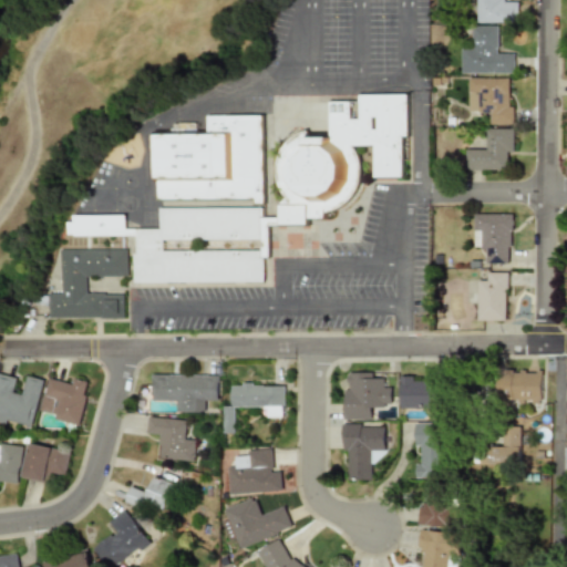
[(472,0),(473,22),(508,21),(507,0),(472,0)]
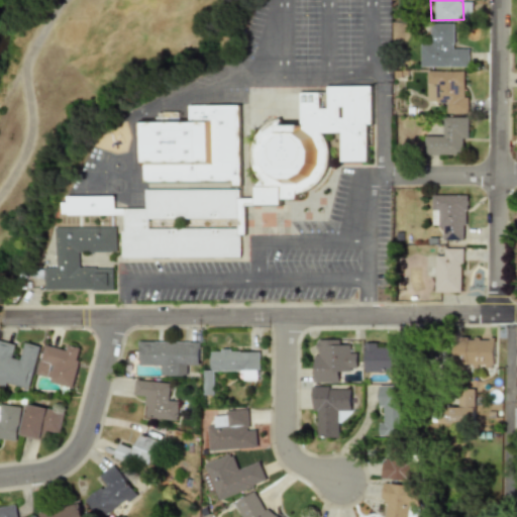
[(469,67),(469,45),(456,45),(456,23),(430,23),(430,44),(419,44),(419,67),(469,67)]
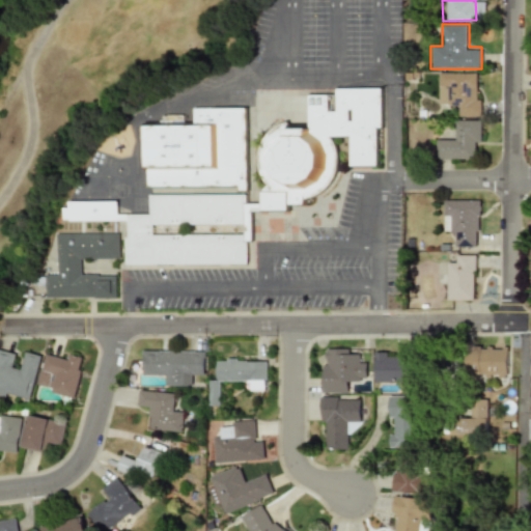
[(459,116),(480,116),(480,73),(438,73),(438,105),(459,105),(459,116)]
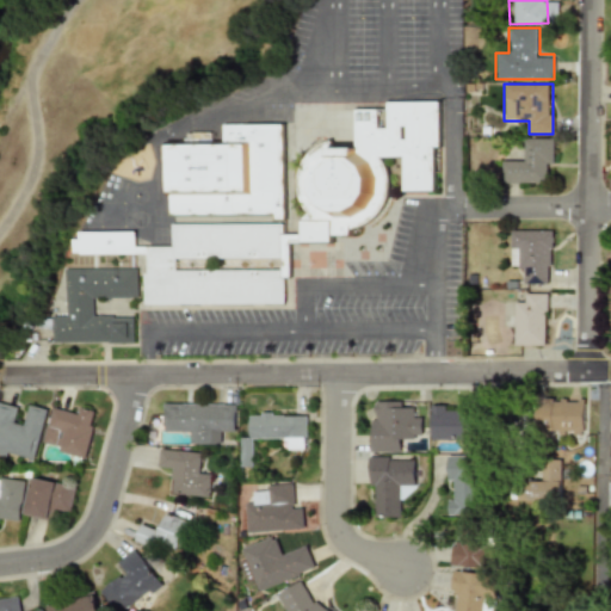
[(301,241),(301,234),(301,220),(307,211),(302,205),(298,198),(297,191),(296,183),(297,176),(300,167),(302,160),(307,154),(313,148),(319,144),(331,139),(333,148),(355,148),(353,109),(384,110),(384,100),(437,100),(436,146),(431,146),(431,192),(401,191),(401,156),(378,156),(381,160),(383,167),(386,174),(387,181),(386,190),(383,197),(381,204),(376,211),(371,217),(362,223),(357,227),(349,229),(347,236),(338,235),(338,242),(301,241)]
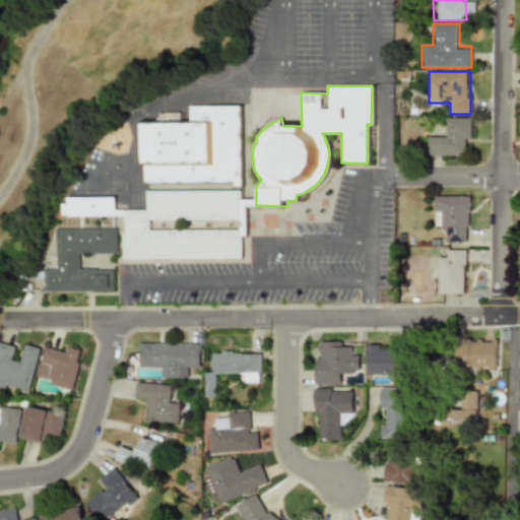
[(148,182),(148,118),(197,118),(197,103),(247,104),(246,182),(148,182)]
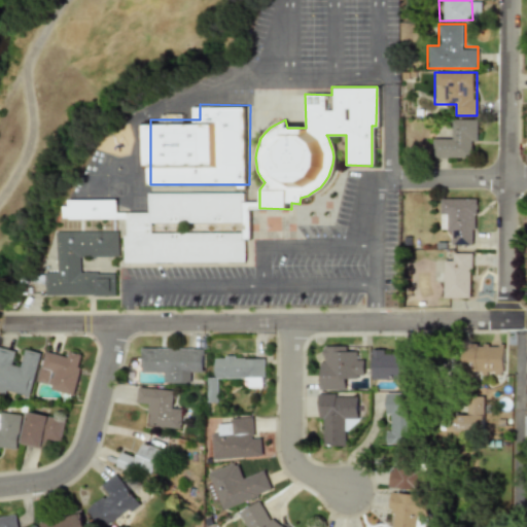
[(433,157),(466,159),(466,147),(477,147),(477,119),(453,119),(453,139),(433,139),(433,157)]
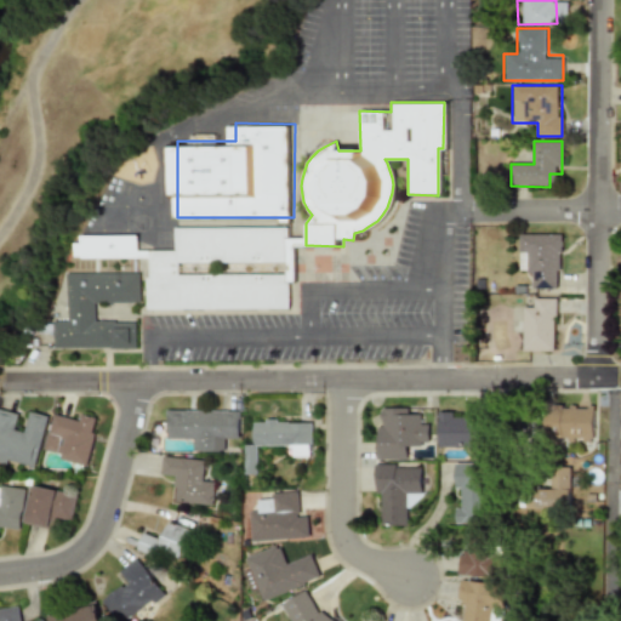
[(306,238),(306,245),(300,245),(300,280),(291,280),(291,261),(184,260),(184,275),(290,277),(290,281),(294,281),(294,307),(152,306),(152,275),(157,275),(157,256),(83,256),(83,240),(89,240),(89,233),(143,233),(143,249),(182,249),(182,224),(294,226),(294,237),(306,238)]
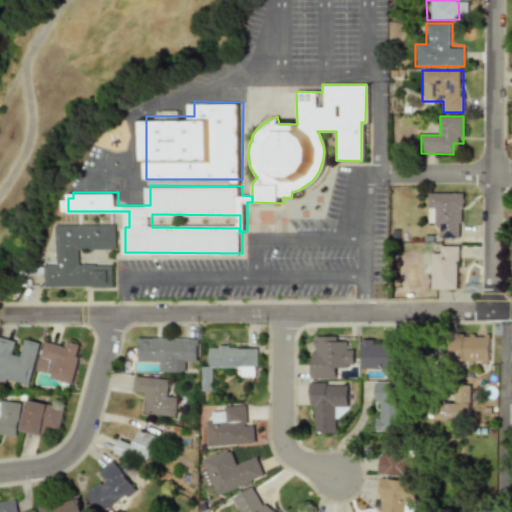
[(462,193),(427,193),(427,226),(438,226),(438,239),(462,239),(462,193)]
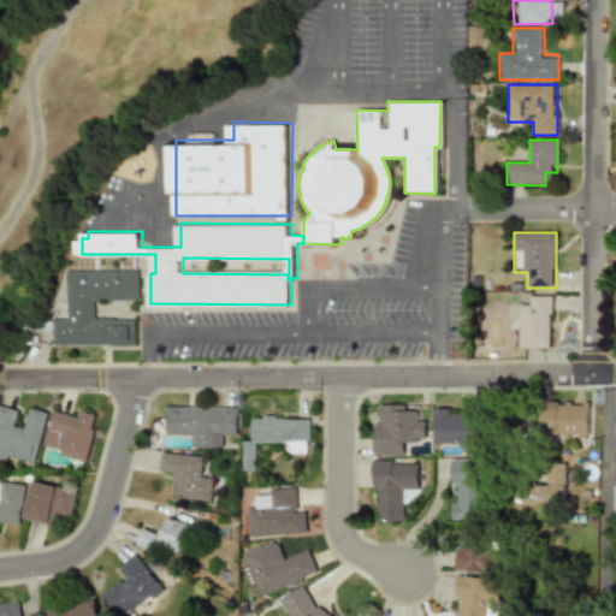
[(99,298),(98,319),(138,319),(138,344),(58,343),(58,318),(72,318),(73,268),(143,270),(143,298),(99,298)]
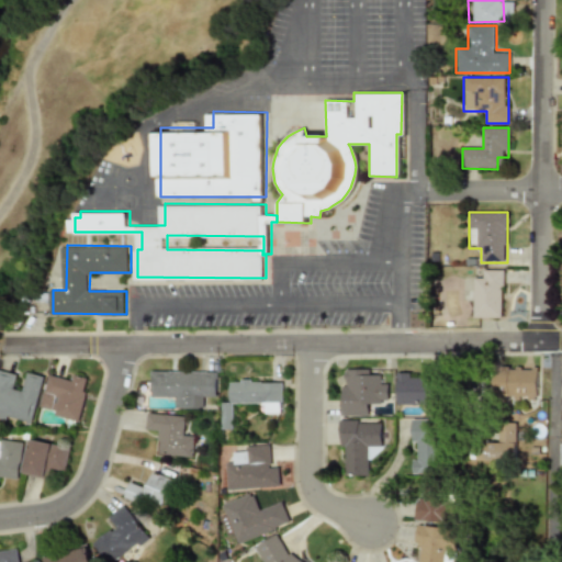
[(502,318),(502,270),(481,270),(481,280),(469,280),(469,301),(472,301),(472,318),(502,318)]
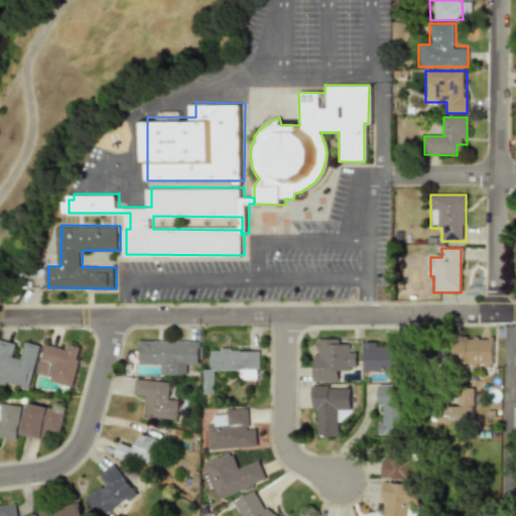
[(0,384),(29,391),(39,346),(24,343),(22,352),(14,350),(16,341),(0,337),(0,384)]
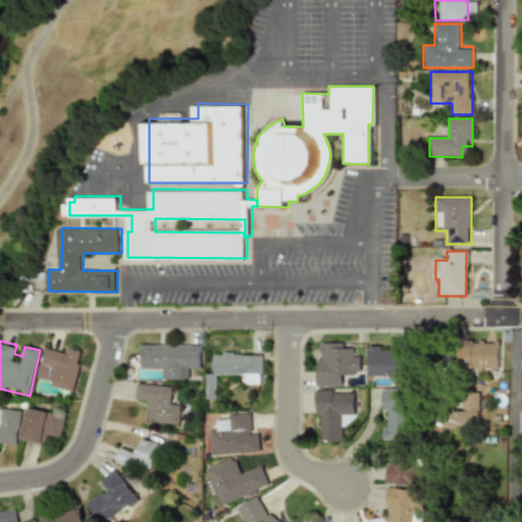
[(500,341),(458,341),(458,372),(500,372),(500,341)]
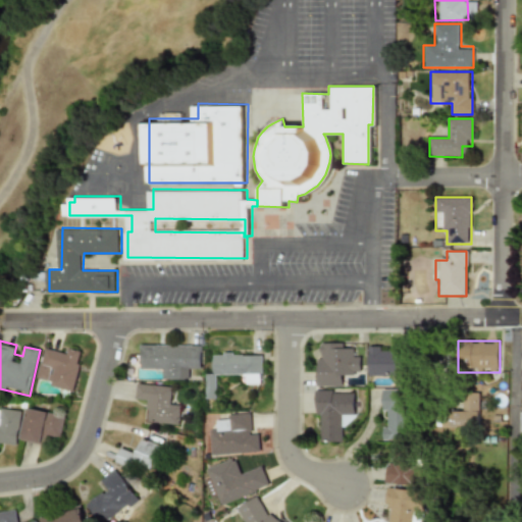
[(315,385),(340,385),(340,374),(360,375),(360,353),(350,353),(350,343),(315,343),(315,385)]
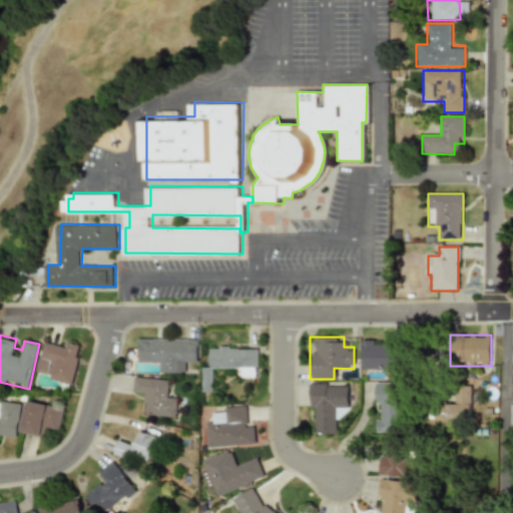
[(71,386),(81,346),(55,339),(54,344),(44,341),(37,369),(45,372),(43,379),(71,386)]
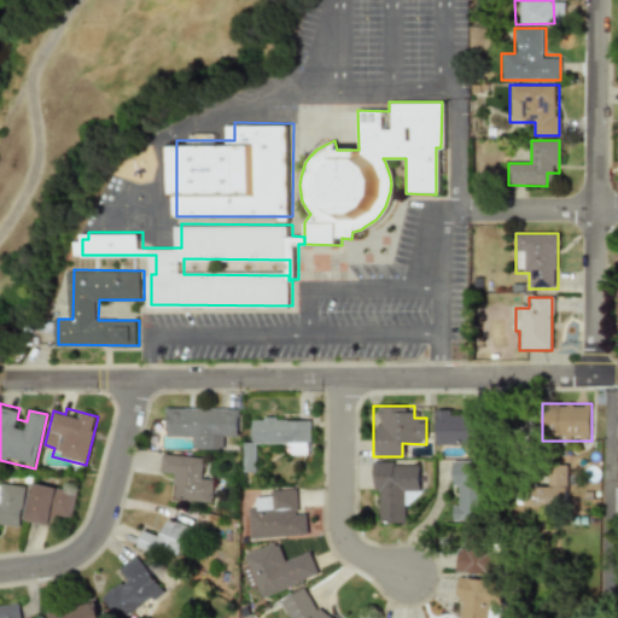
[(164,435),(190,435),(190,449),(226,449),(226,436),(238,436),(238,408),(165,408),(164,435)]
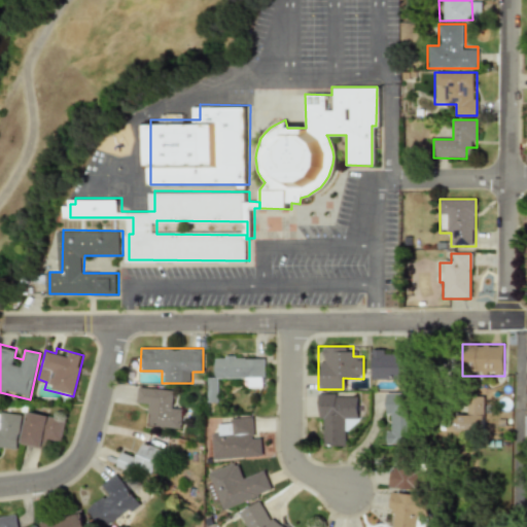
[(372,379),(410,379),(410,349),(372,349),(372,379)]
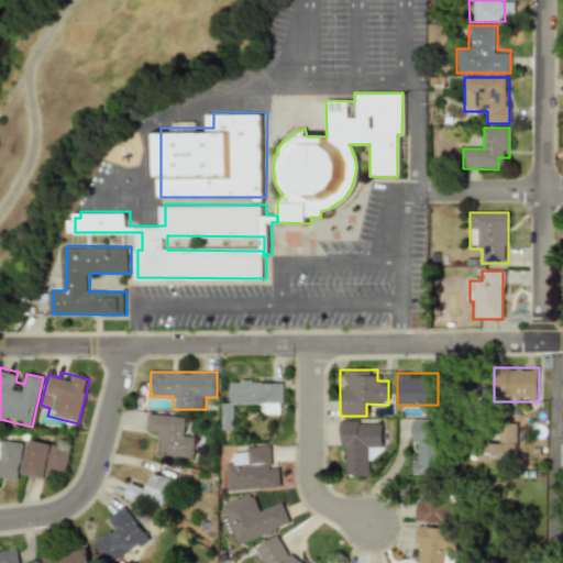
[(283,379),(229,381),(229,407),(222,407),(222,430),(231,430),(231,404),(261,403),(261,414),(283,414),(283,379)]
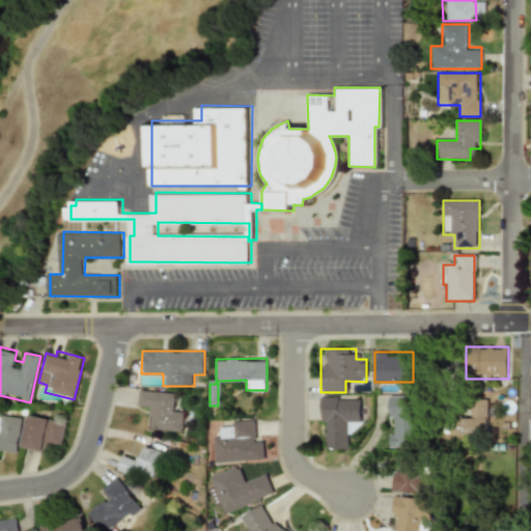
[(145,428),(180,431),(183,412),(174,411),(175,393),(138,390),(137,403),(147,404),(145,428)]
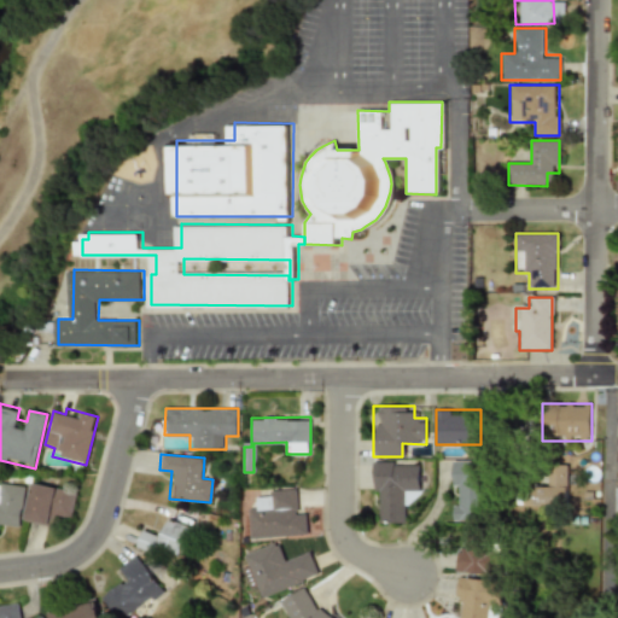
[(373,524),(408,524),(408,499),(420,499),(420,461),(373,461),(373,524)]
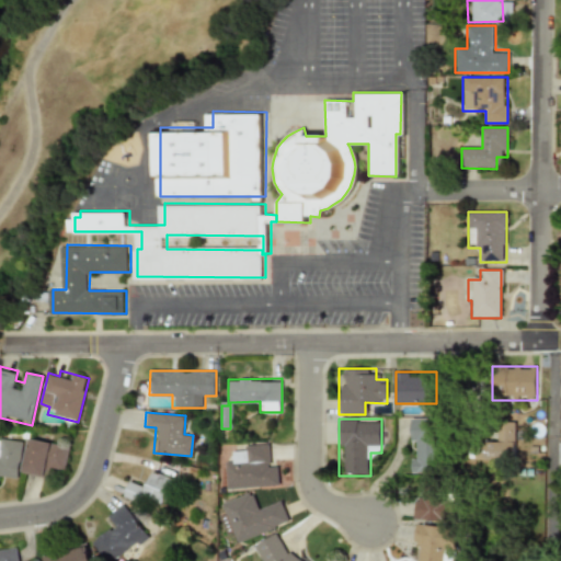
[(410,472),(441,472),(441,419),(410,419),(410,472)]
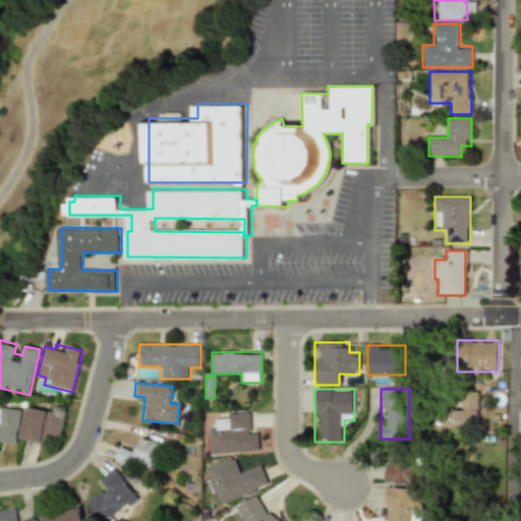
[(460,393),(460,410),(446,410),(446,427),(478,427),(478,393),(460,393)]
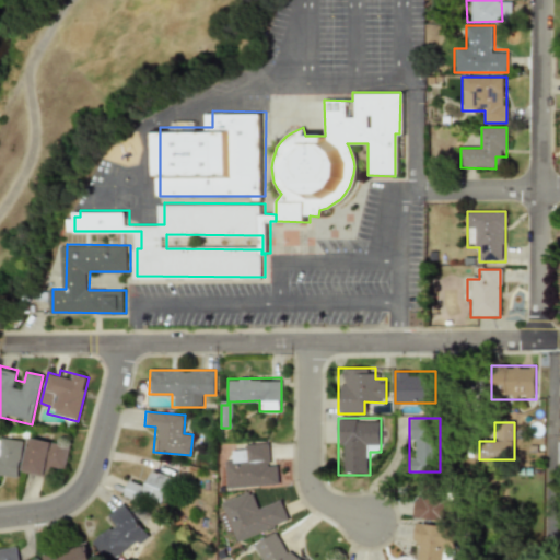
[(0,487),(1,476),(18,478),(23,441),(0,436),(0,487)]
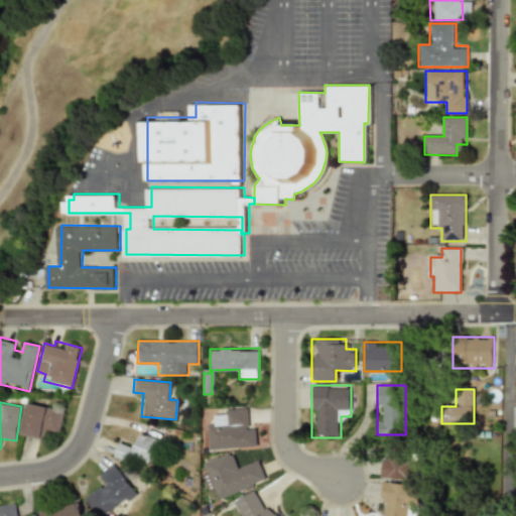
[(63,410),(27,403),(20,435),(46,440),(48,430),(59,432),(63,410)]
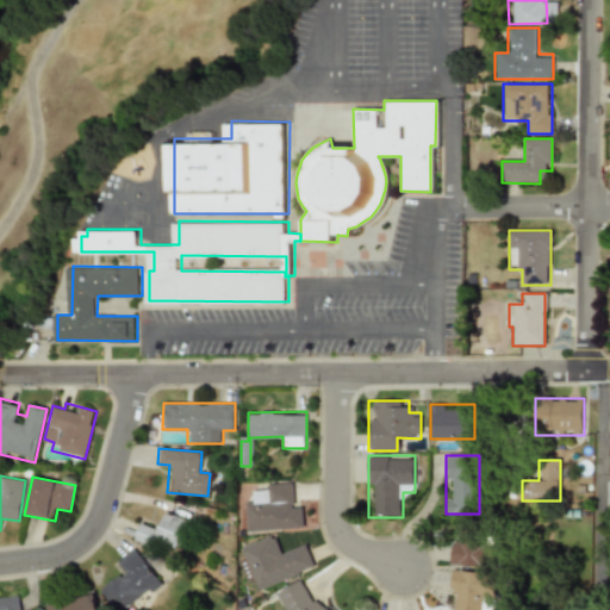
[(304,529),(303,504),(293,505),(292,484),(255,485),(256,497),(244,497),(247,531),(304,529)]
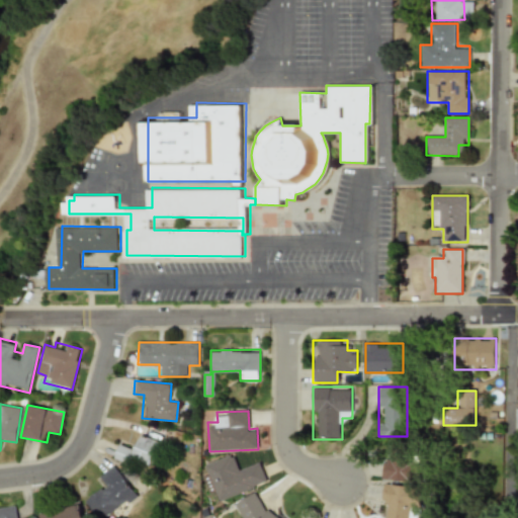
[(149,468),(160,441),(140,433),(134,448),(120,443),(115,455),(149,468)]
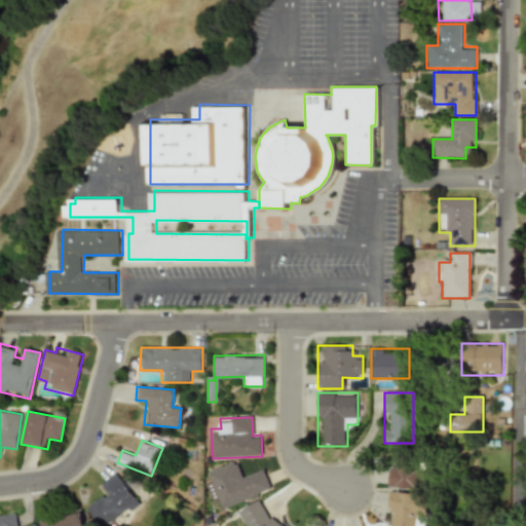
[(388,488),(422,489),(423,464),(412,464),(413,453),(389,452),(388,488)]
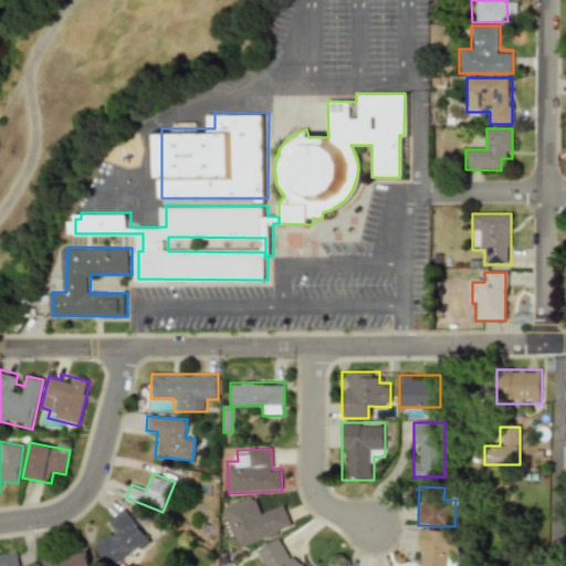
[(293,528),(285,506),(262,514),(255,495),(226,506),(229,517),(221,521),(228,541),(237,537),(239,547),(293,528)]
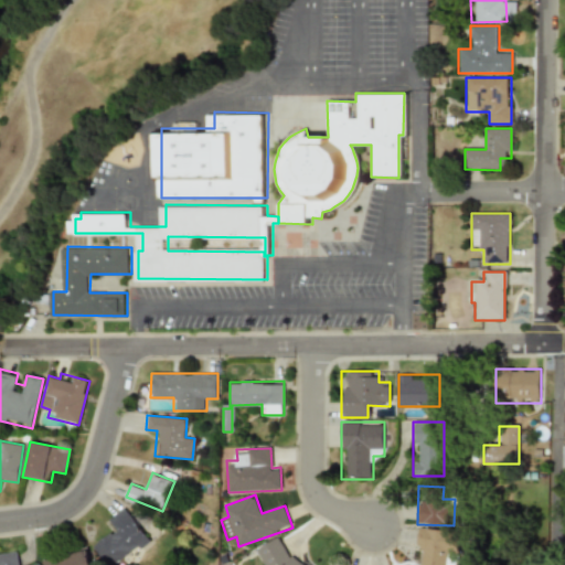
[(107,564),(118,564),(150,539),(124,508),(106,522),(113,531),(94,547),(107,564)]
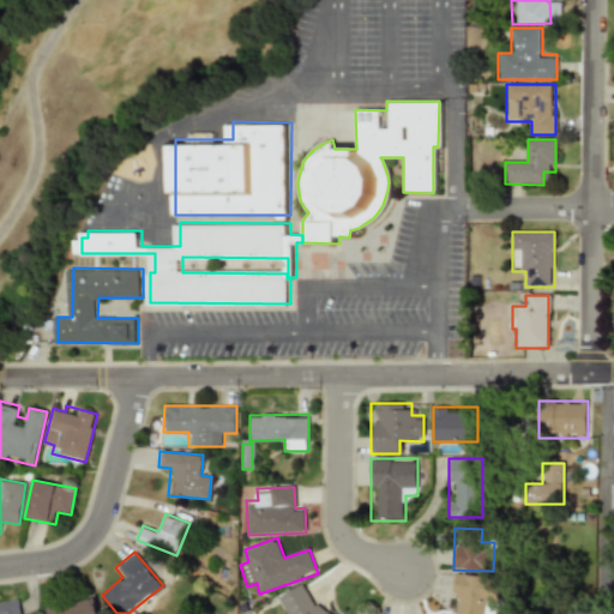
[(486,613),(486,602),(501,603),(501,576),(452,576),(452,601),(459,601),(459,613),(486,613)]
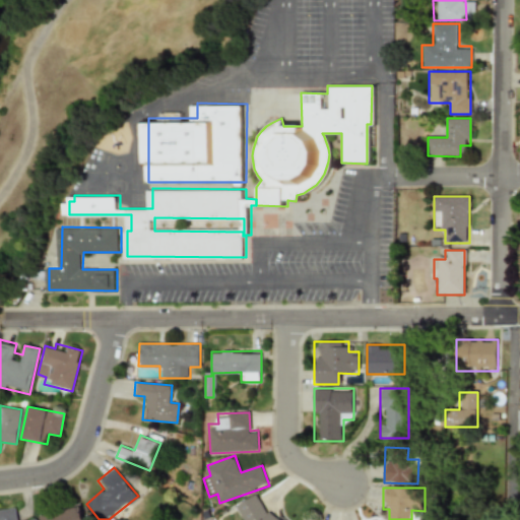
[(282,519),(249,494),(235,513),(244,519),(282,519)]
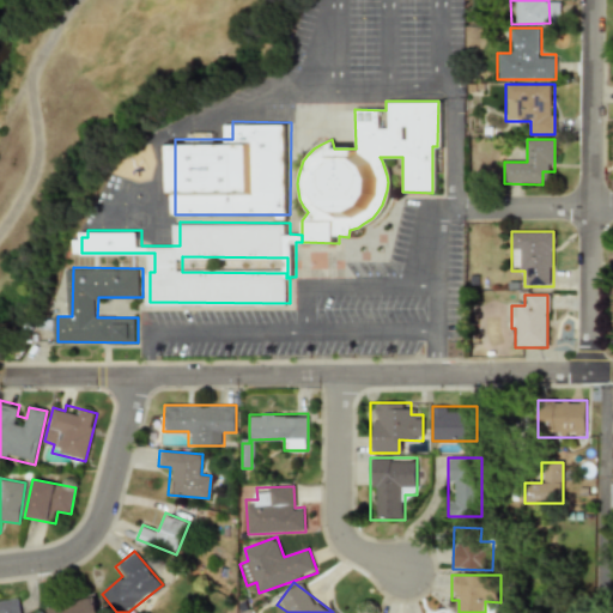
[(0,600),(0,612),(44,612),(44,610),(23,612),(20,598),(0,600)]
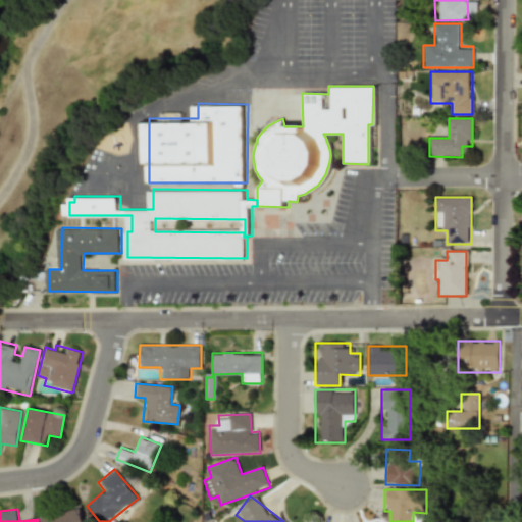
[(41,519),(41,521),(86,521),(83,509),(41,519)]
